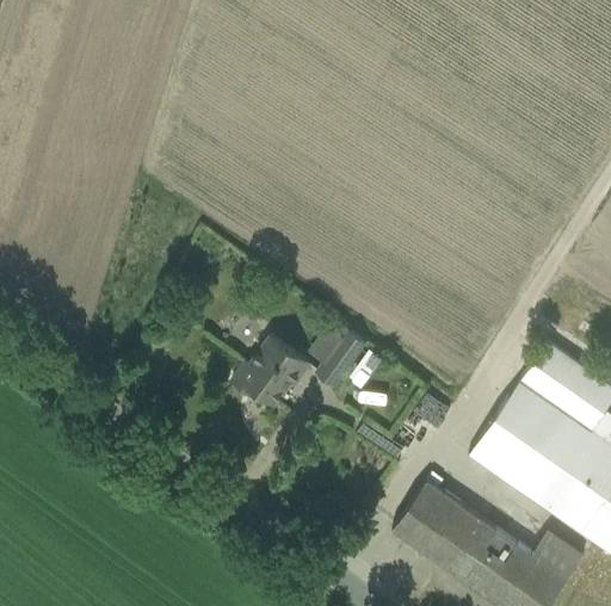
[(332,352),(349,365),(365,342),(347,331),(332,352)]
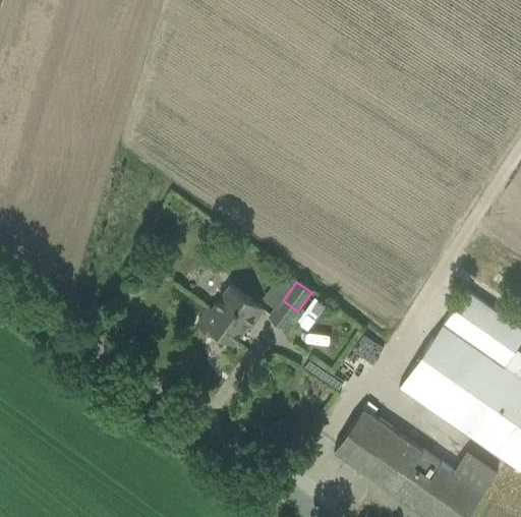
[(209,309),(196,326),(210,335),(213,331),(234,346),(247,327),(251,329),(264,312),(230,288),(212,311),(209,309)]
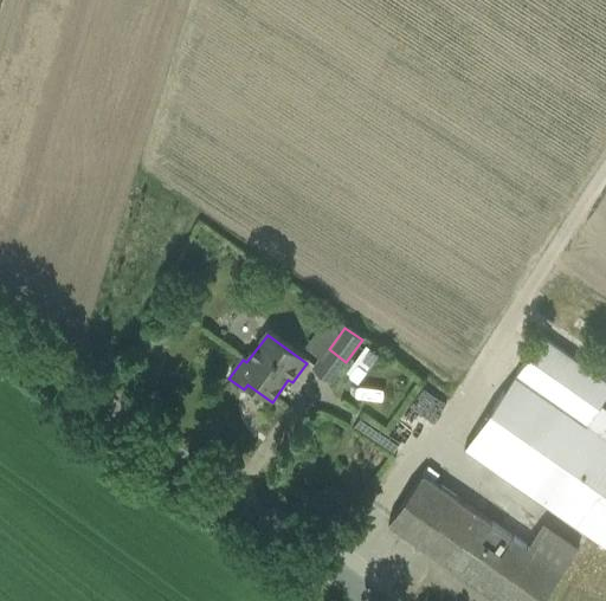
[(605,550),(605,411),(603,409),(605,402),(605,382),(542,338),(465,453),(605,550)]
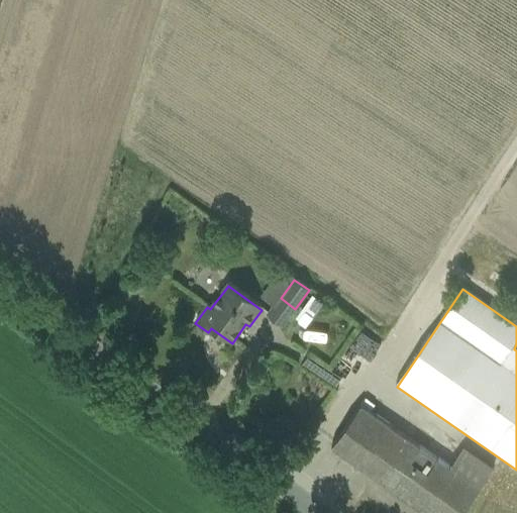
[(466,512),(495,471),(463,449),(449,470),(360,408),(331,450),(421,512),(466,512)]
